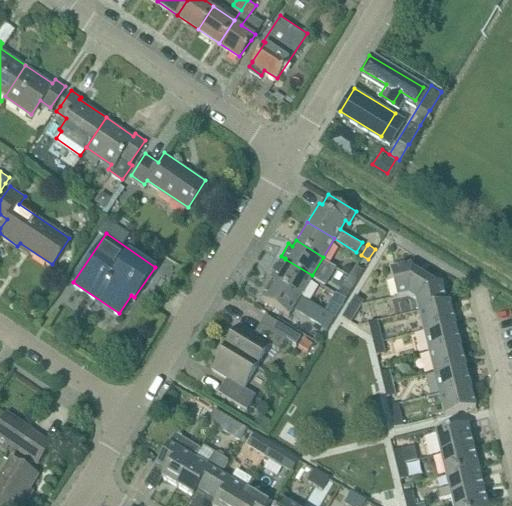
[(301,294),(312,275),(285,259),(280,256),(274,267),(278,270),(274,277),(301,294)]
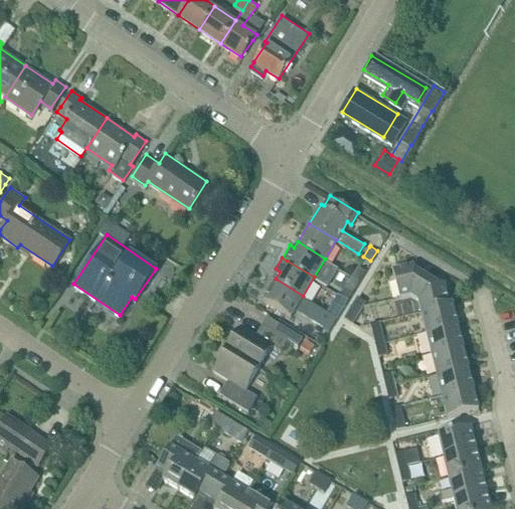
[(414,295),(426,275),(415,268),(413,263),(392,268),(397,287),(399,295),(410,293),(414,295)]
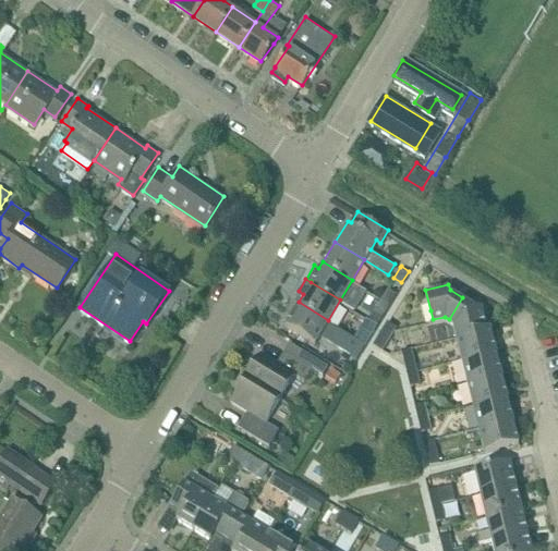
[(389,303),(397,291),(388,285),(381,297),(389,303)]
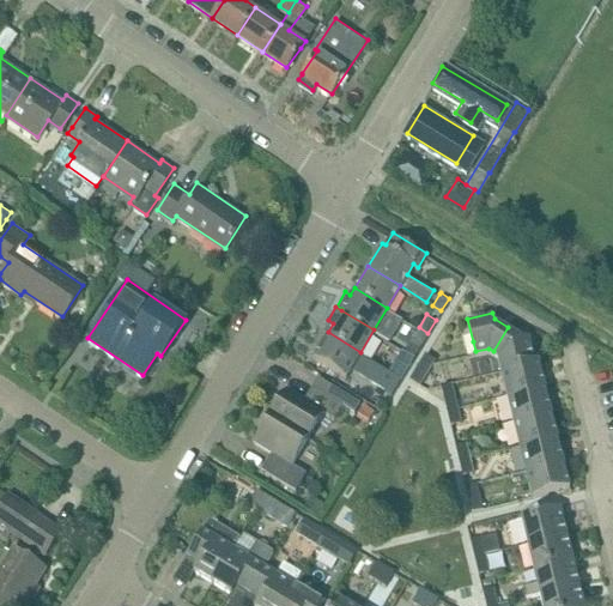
[(414,355),(420,346),(428,333),(419,327),(406,350),(414,355)]
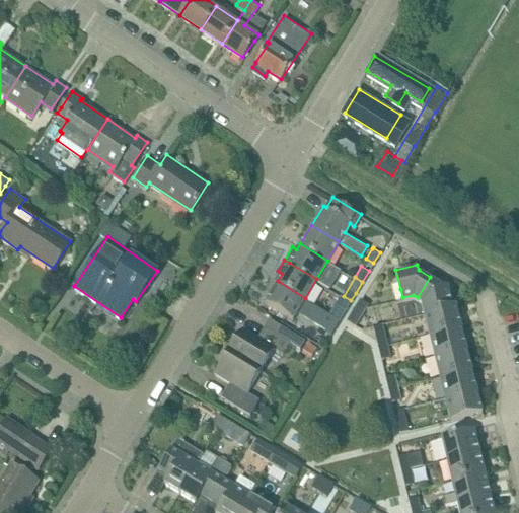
[(442,284),(430,277),(418,297),(422,299),(425,309),(452,303),(447,283),(442,284)]
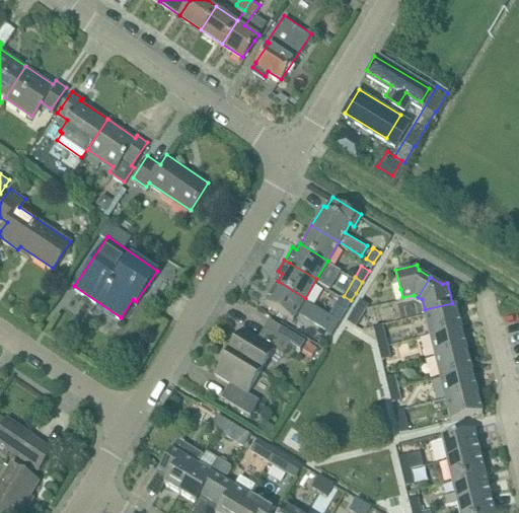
[(293,317),(305,298),(278,281),(266,300),(293,317)]
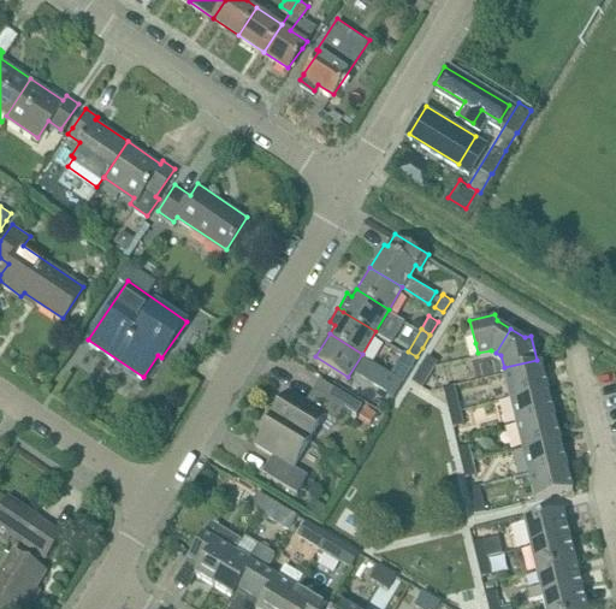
[(408,352),(402,360),(395,373),(403,378),(416,356),(408,352)]
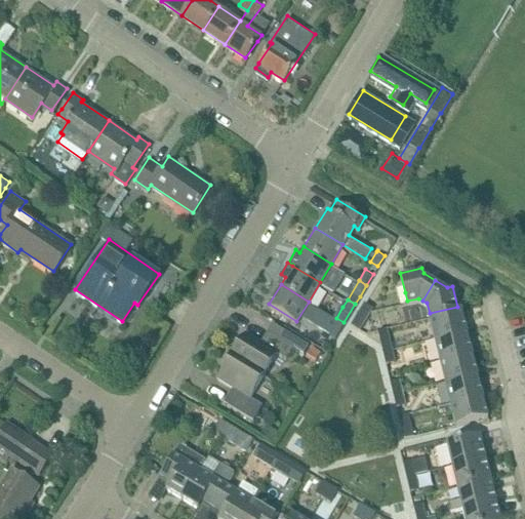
[(366,316),(372,305),(365,301),(358,311),(366,316)]
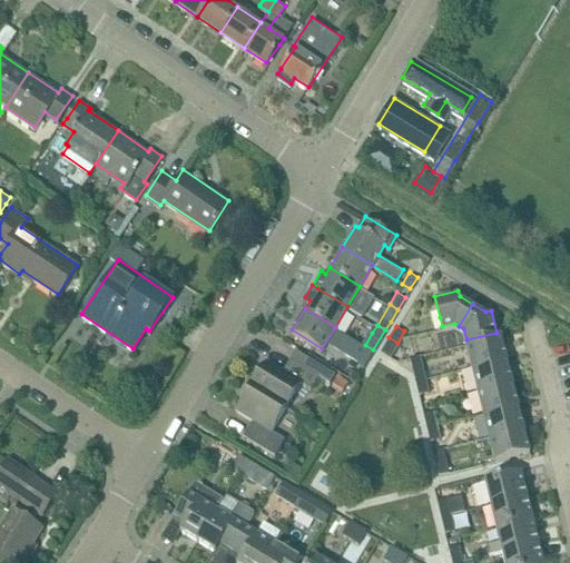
[(472,364),(507,355),(500,332),(497,333),(467,339),(472,364)]
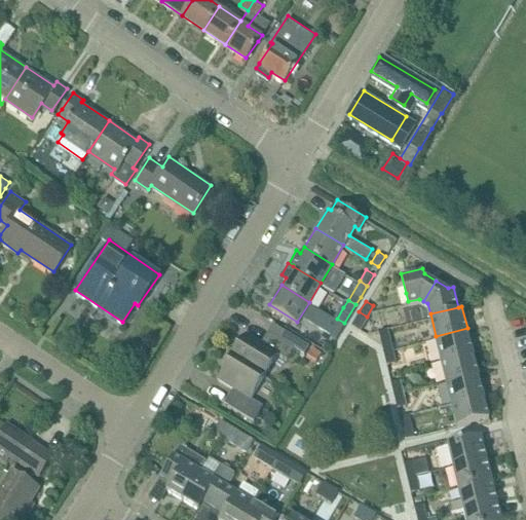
[(360,328),(367,317),(359,311),(352,323),(360,328)]
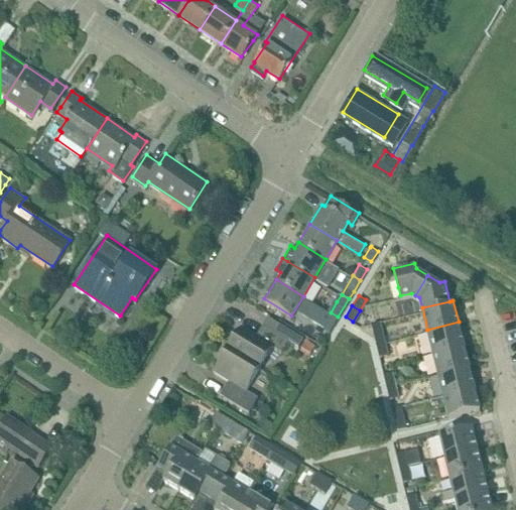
[(331,328),(338,316),(331,312),(324,324),(331,328)]
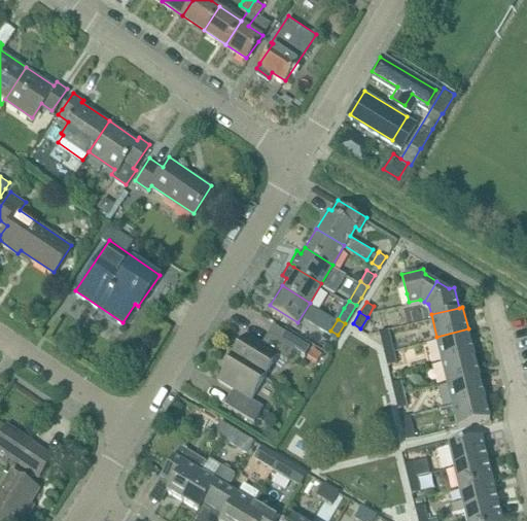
[(310,344),(277,323),(274,321),(261,341),(247,332),(233,354),(265,374),(278,352),(287,357),(294,345),(305,352),(310,344)]
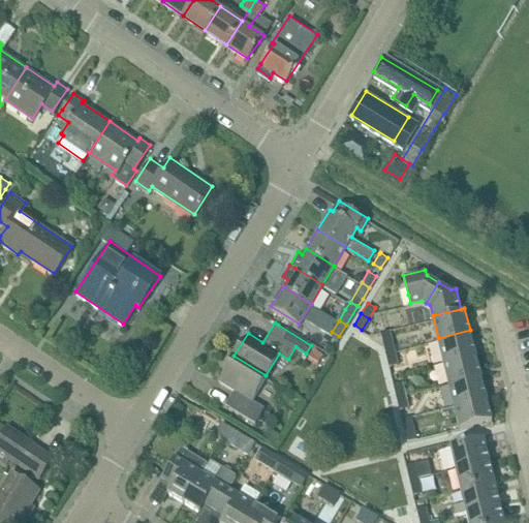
[(385,350),(395,348),(392,336),(390,328),(380,330),(385,350)]
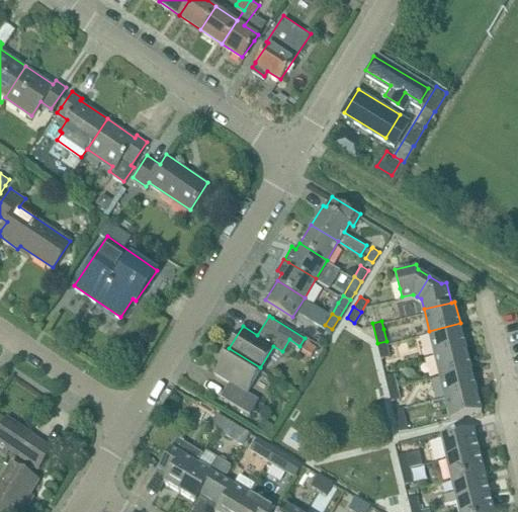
[(434,352),(465,344),(460,323),(429,331),(434,352)]
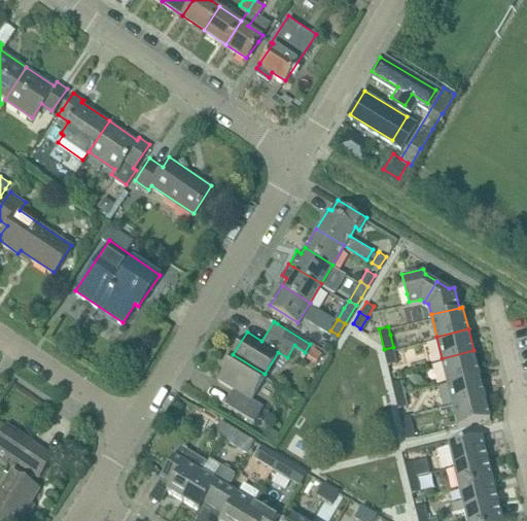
[(388,362),(396,360),(393,347),(384,349),(388,362)]
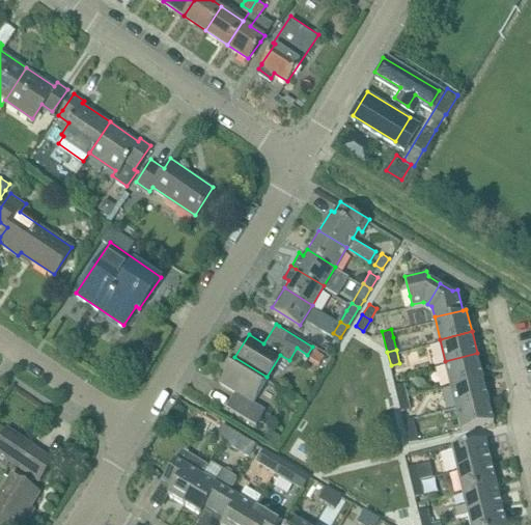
[(450,383),(482,376),(477,353),(445,361),(450,383)]
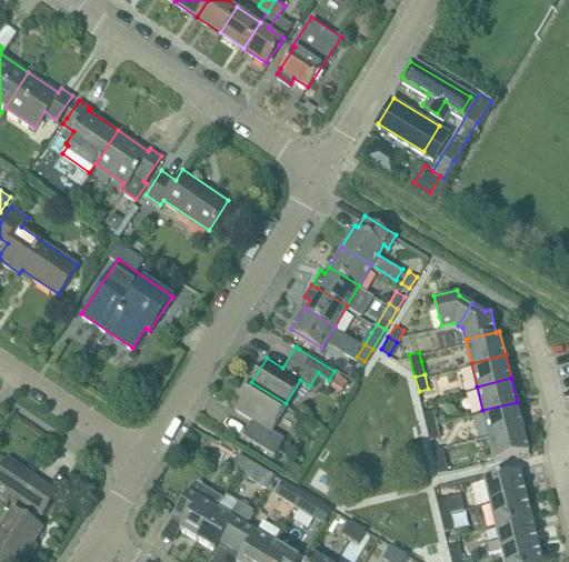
[(286,403),(251,382),(237,407),(252,417),(256,419),(247,434),(266,447),(275,452),(285,435),(271,428),(286,403)]
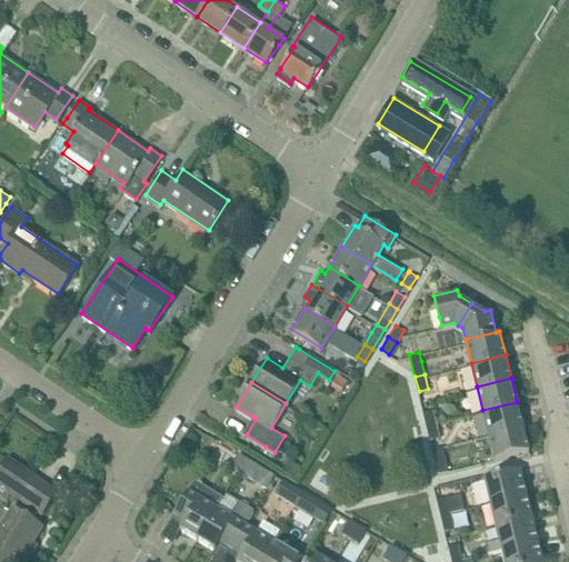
[(489,433),(522,425),(517,402),(482,410),(489,433)]
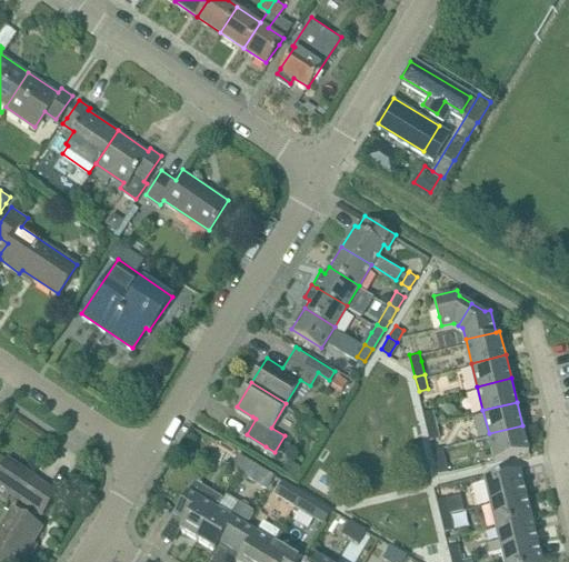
[(427,424),(436,421),(432,408),(423,410),(427,424)]
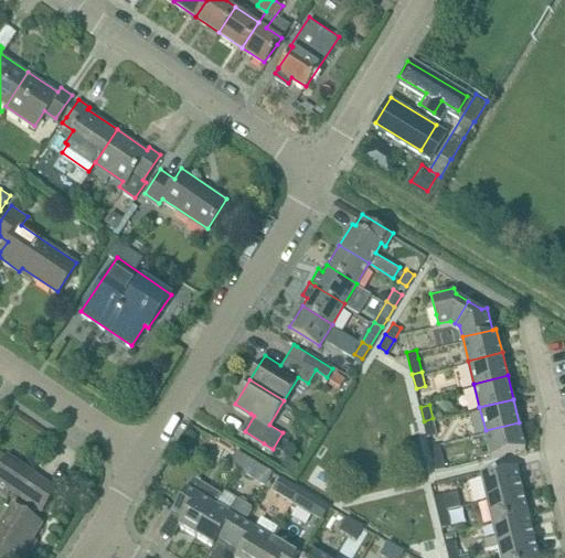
[(427,435),(436,432),(433,418),(424,421),(427,435)]
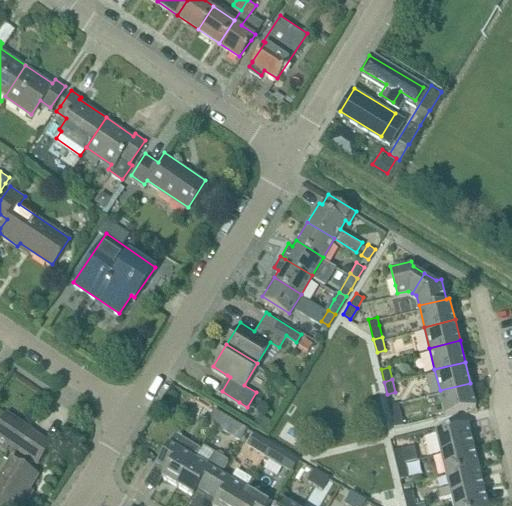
[(445,412),(456,409),(476,404),(470,383),(440,390),(445,412)]
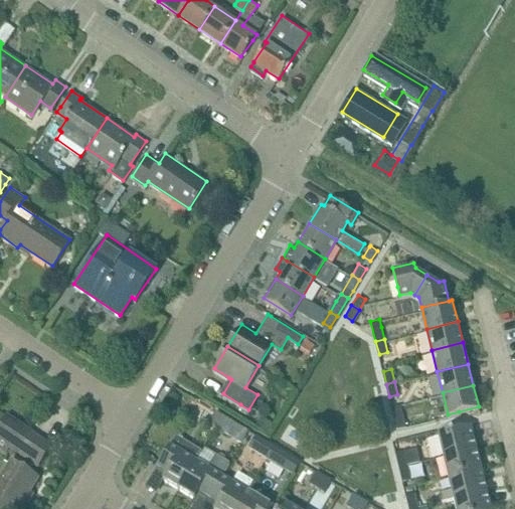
[(396,427),(405,425),(402,412),(400,402),(391,405),(396,427)]
